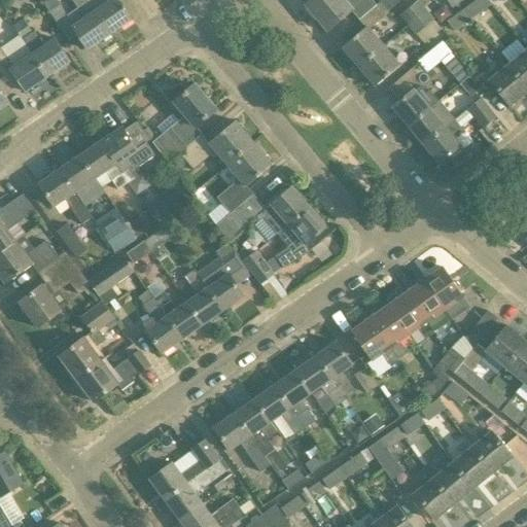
[(110,35),(85,0),(70,0),(76,8),(66,15),(58,3),(47,10),(69,42),(78,36),(88,50),(110,35)]
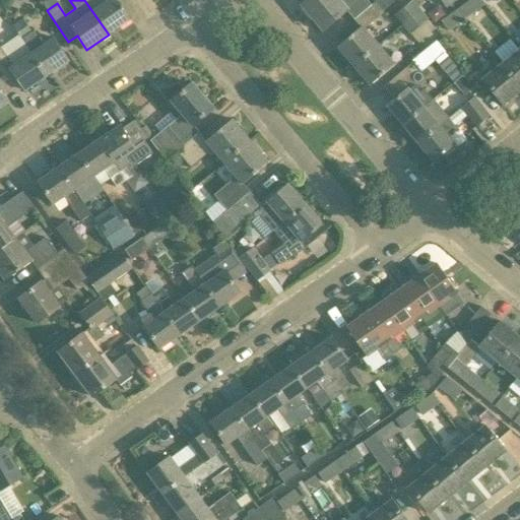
[(84,0),(109,35),(131,19),(117,0),(110,0),(104,4),(101,0),(84,0)]
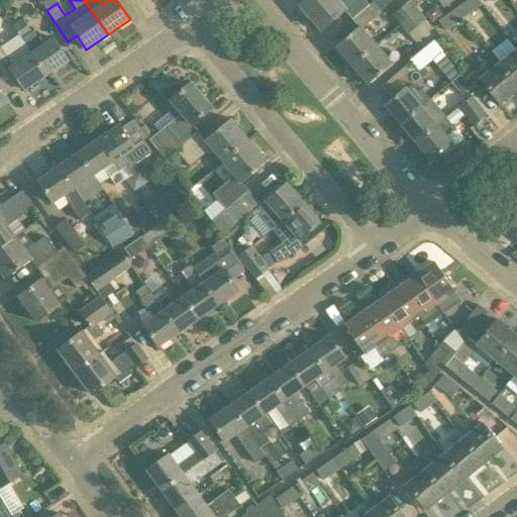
[(305,0),(299,5),(320,30),(344,10),(351,19),(369,5),(364,0),(305,0)]
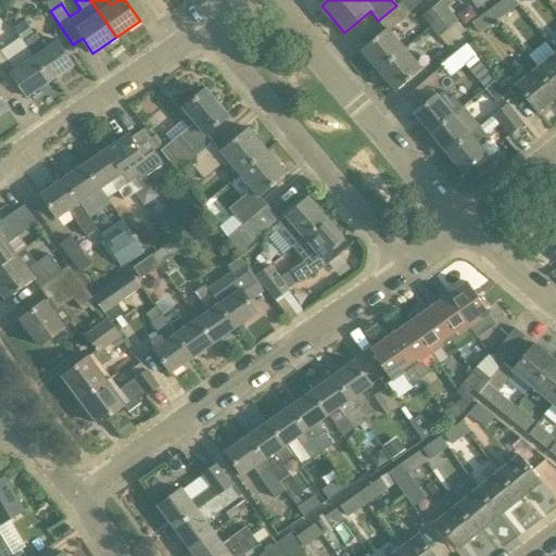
[(422,0),(404,0),(401,3),(408,12),(422,0)]
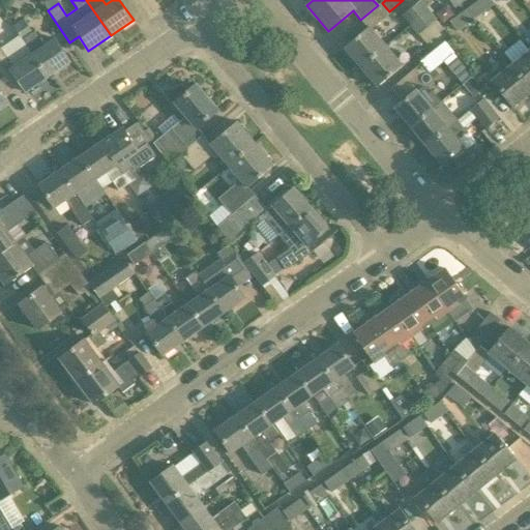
[(420,0),(402,16),(409,25),(428,9),(420,0)]
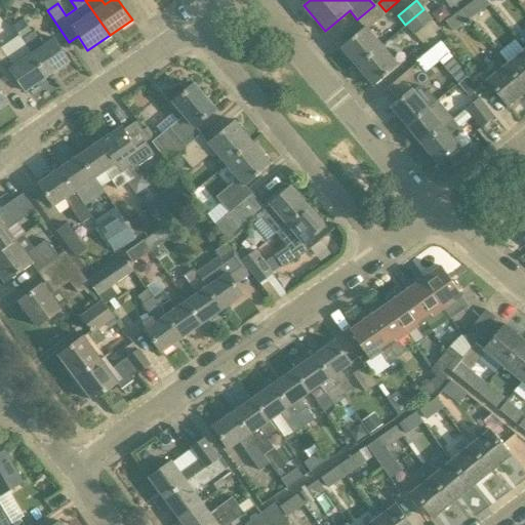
[(472,17),(489,5),(485,0),(473,0),(465,6),(472,17)]
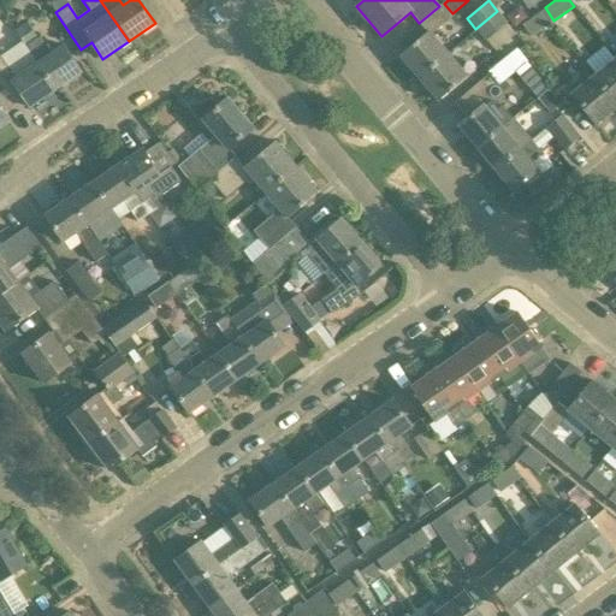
[(514,28),(527,18),(519,7),(505,17),(514,28)]
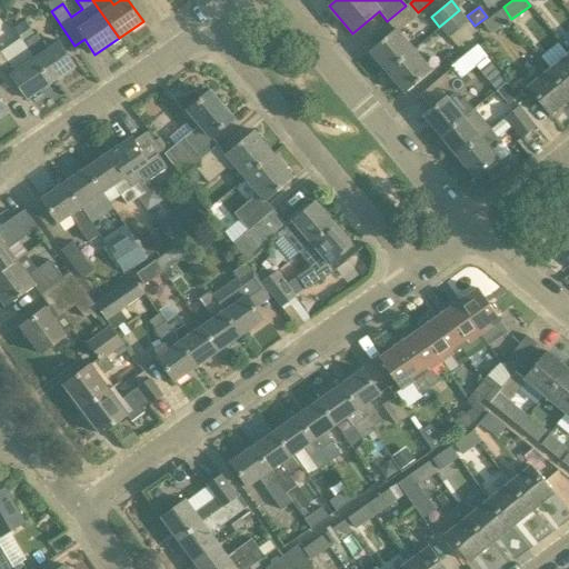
[(468,20),(459,10),(439,27),(449,38),(468,20)]
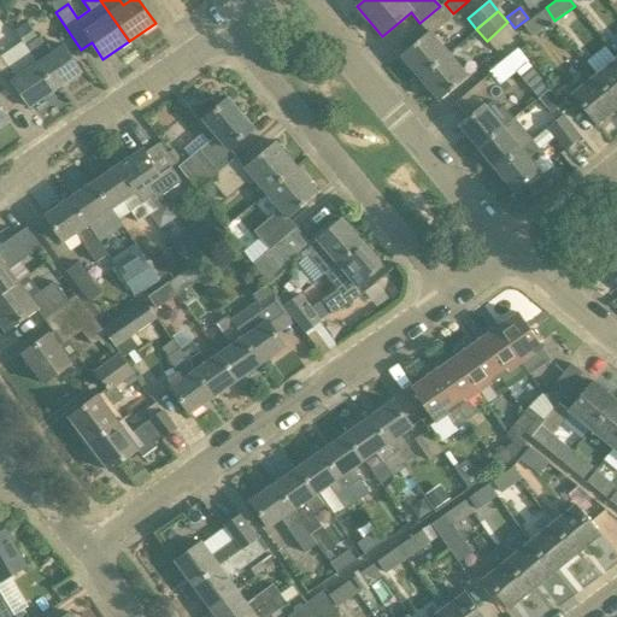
[(532,37),(551,23),(542,12),(523,27),(532,37)]
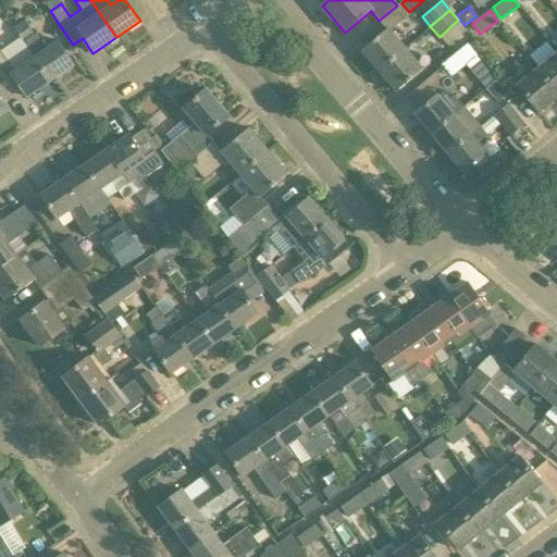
[(51,82),(74,65),(58,41),(46,49),(36,34),(34,35),(21,16),(11,24),(13,27),(51,82)]
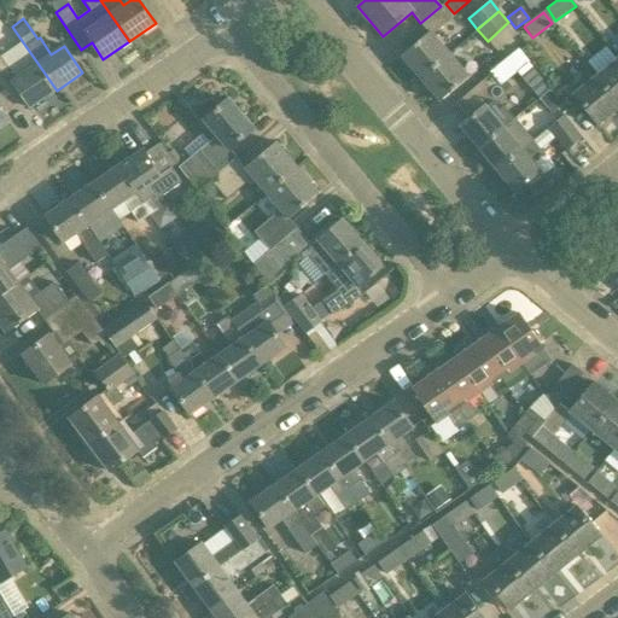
[(15,30),(0,40),(7,52),(0,57),(0,85),(3,89),(12,83),(30,109),(57,91),(15,30)]
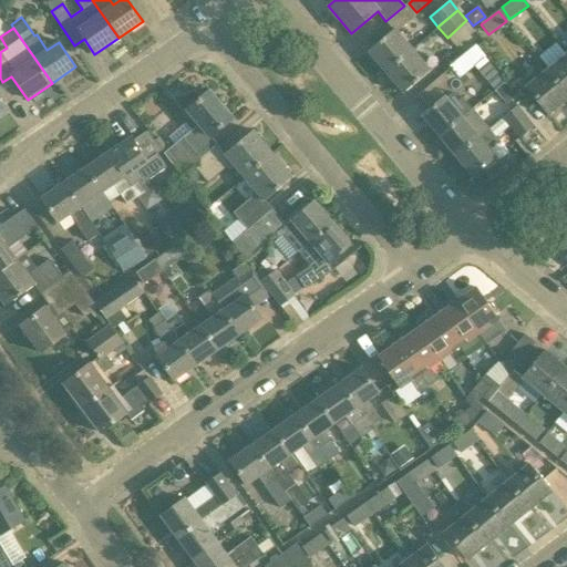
[(384,72),(412,49),(394,29),(367,52),(384,72)]
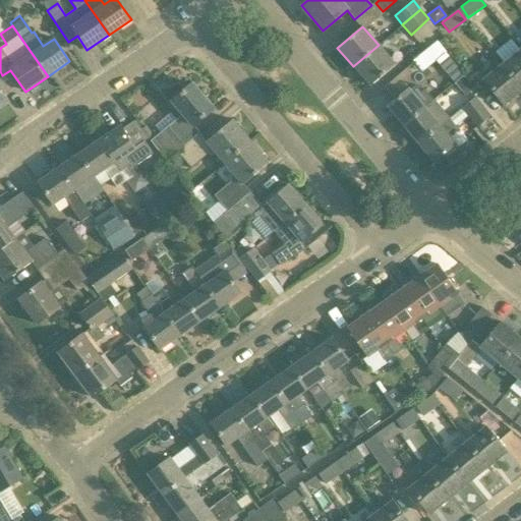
[(421,71),(436,60),(438,59),(446,53),(438,43),(429,49),(413,61),(421,71)]
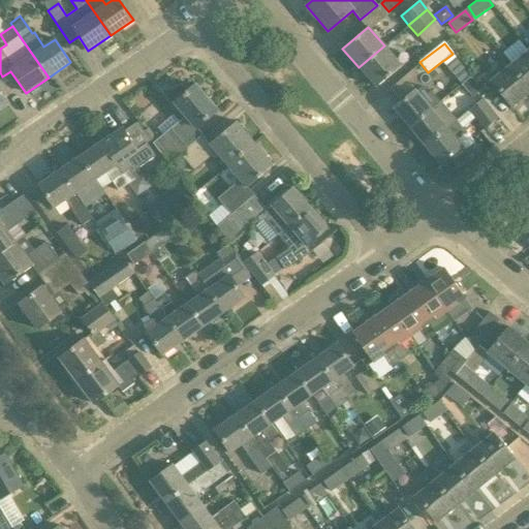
[(384,45),(359,67),(375,87),(401,65),(384,45)]
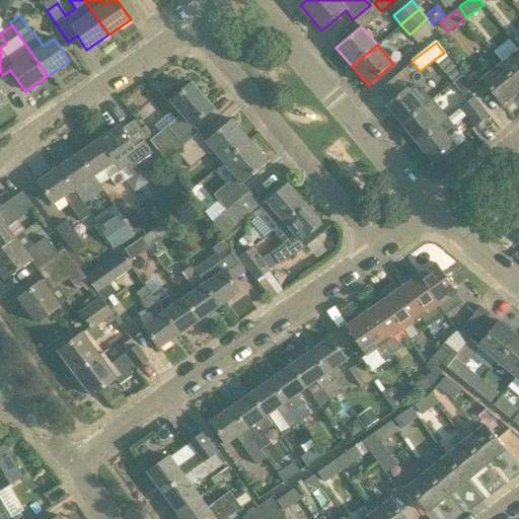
[(500,63),(518,86),(518,48),(500,63)]
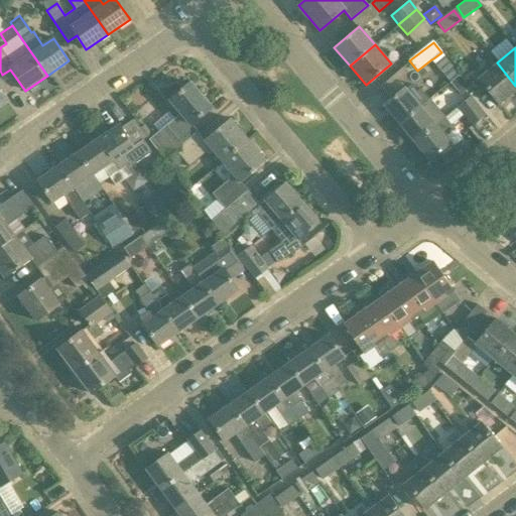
[(515,89),(515,86),(497,62),(478,79),(498,104),(515,89)]
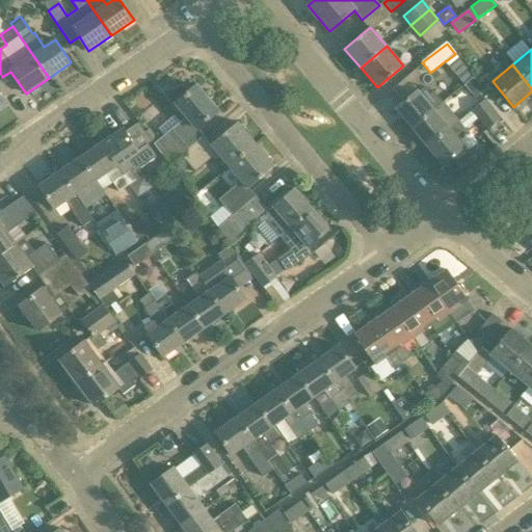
[(0,110),(9,104),(0,90),(0,78),(2,77),(0,73),(0,110)]
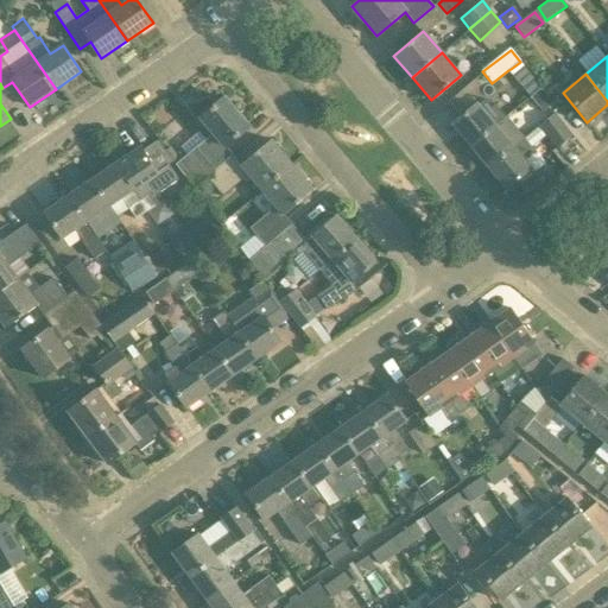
[(542,112),(553,103),(540,88),(530,97),(542,112)]
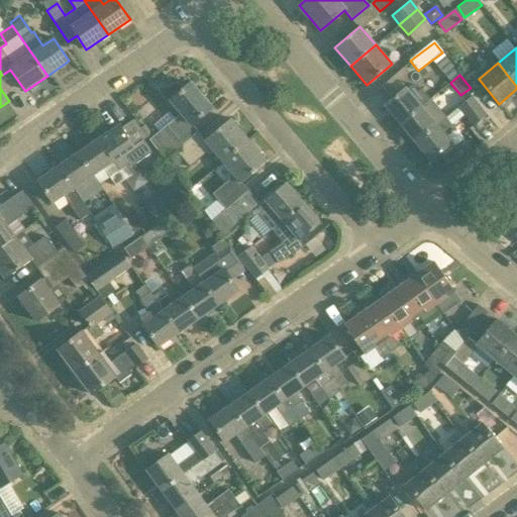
[(182,113),(168,125),(149,140),(165,161),(177,151),(199,132),(199,131),(193,124),(212,107),(191,83),(171,100),(182,113)]
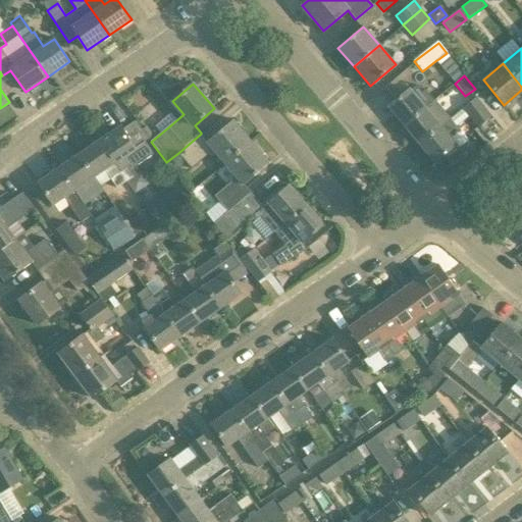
[(387,106),(404,125),(424,108),(433,100),(426,90),(416,98),(409,89),(387,106)]
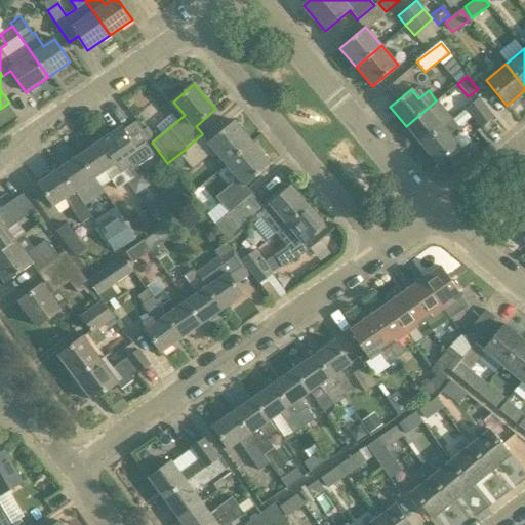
[(494,117),(479,97),(465,110),(480,129),(494,117)]
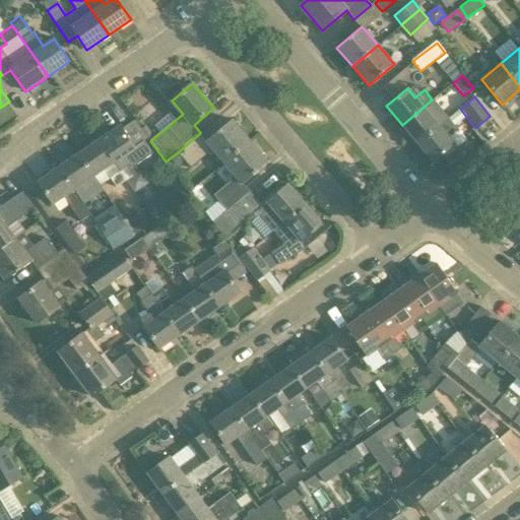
[(402,125),(416,142),(447,118),(432,100),(423,108),(402,125)]
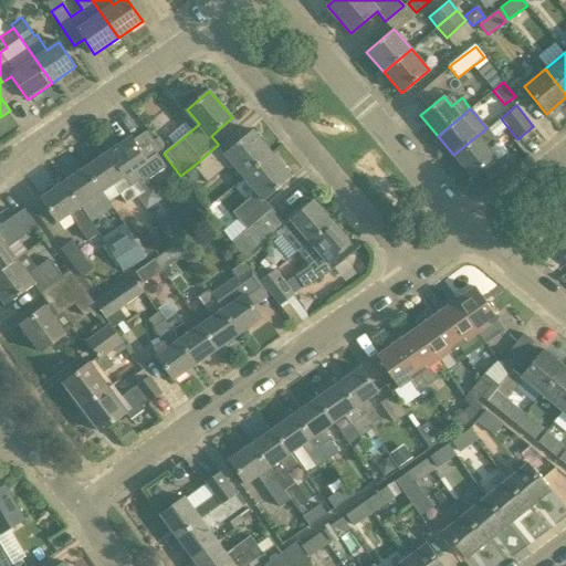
[(489,180),(503,169),(484,146),(494,138),(486,128),(453,155),(471,176),(479,169),(489,180)]
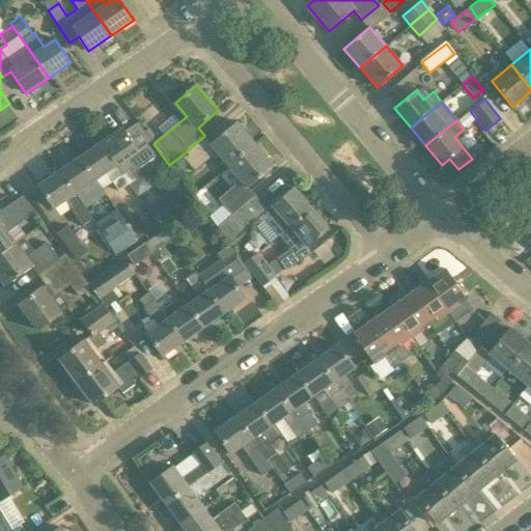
[(211,143),(204,136),(182,156),(194,171),(212,157),(215,161),(219,157),(228,167),(255,144),(236,121),(211,143)]
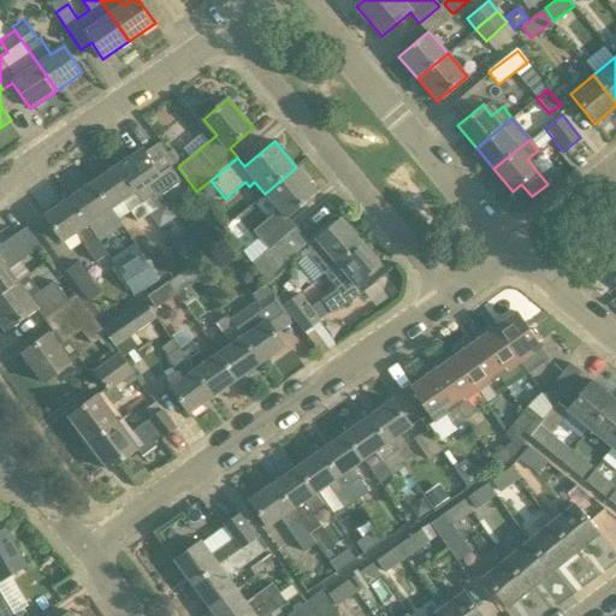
[(118,166),(136,193),(150,214),(161,206),(157,199),(181,182),(170,167),(159,175),(142,149),(118,166)]
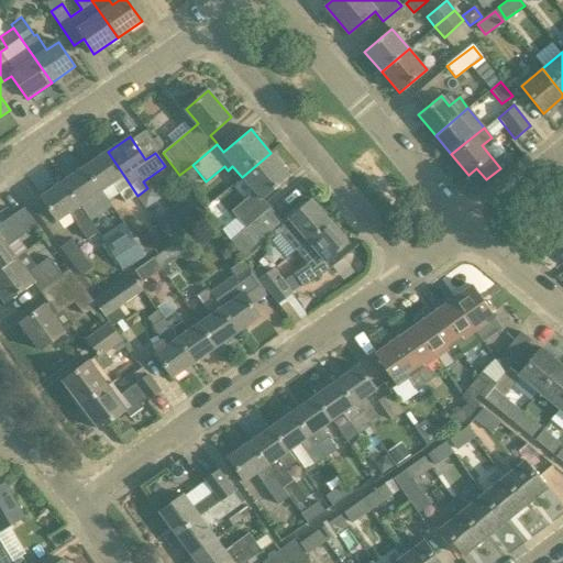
[(86,167),(102,191),(112,184),(125,203),(138,196),(124,176),(108,152),(86,167)]
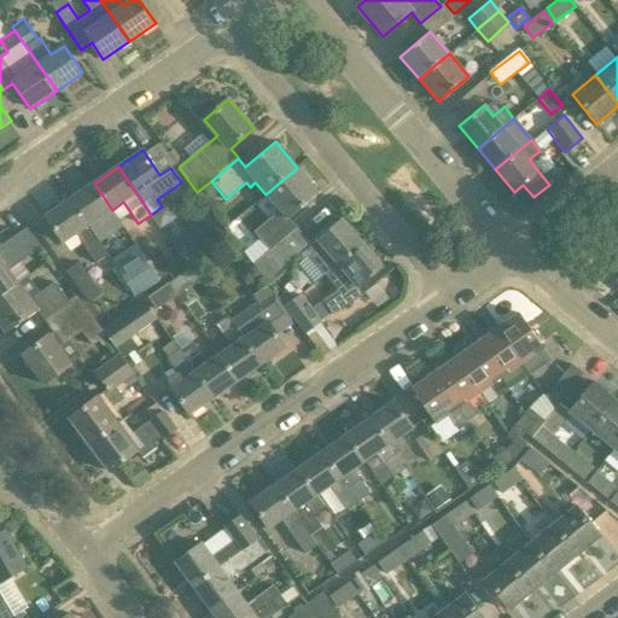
[(297,168),(266,194),(279,210),(254,232),(261,242),(245,255),(252,264),(296,227),(289,219),(319,193),(297,168)]
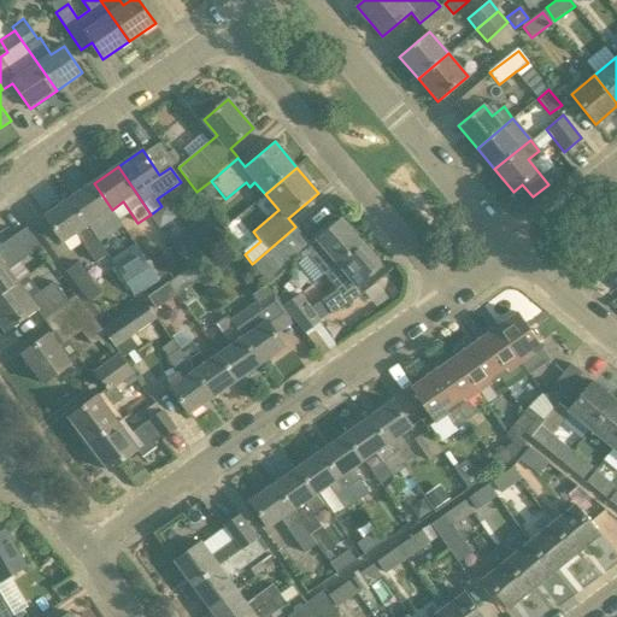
[(70,199),(95,236),(118,221),(111,210),(112,210),(94,183),(70,199)]
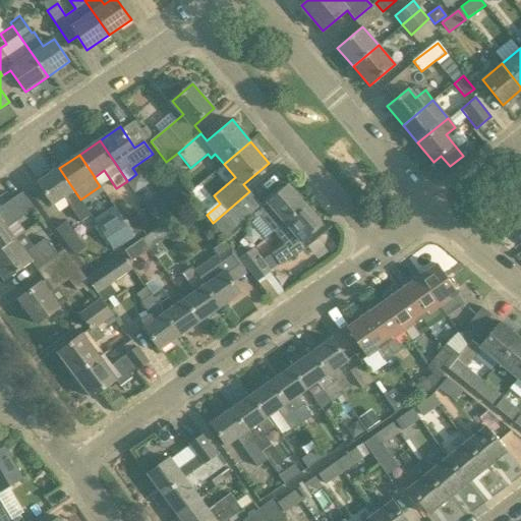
[(80,199),(59,168),(39,182),(54,205),(64,197),(69,206),(80,222),(91,215),(80,199)]
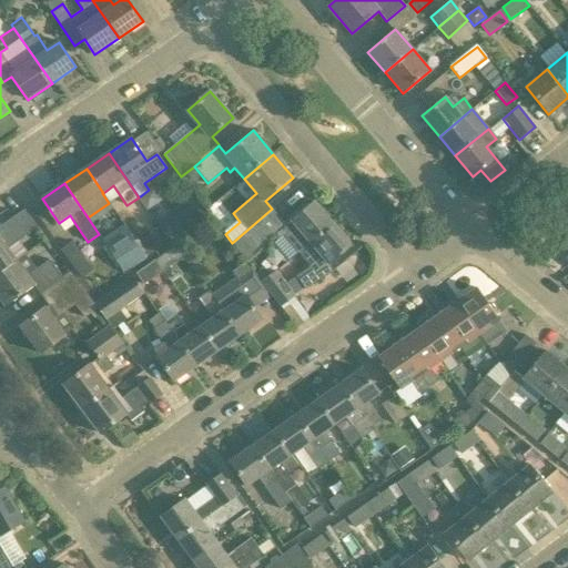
[(192,198),(172,213),(186,232),(206,216),(192,198)]
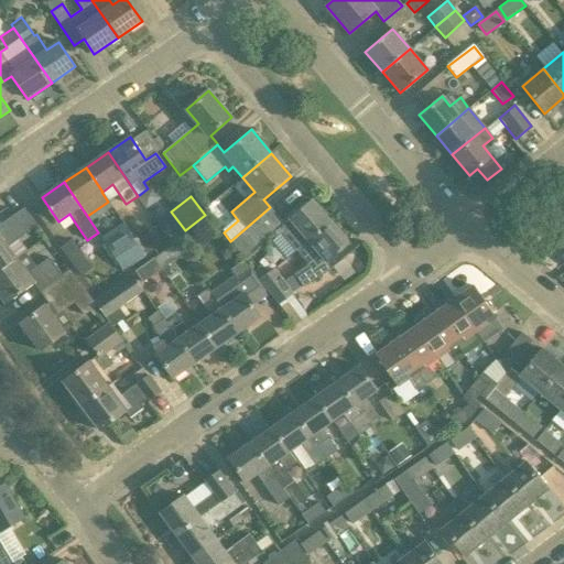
[(296,251),(331,223),(312,201),(283,224),(270,207),(230,241),(245,260),(275,234),(274,232),(278,229),(296,251)]
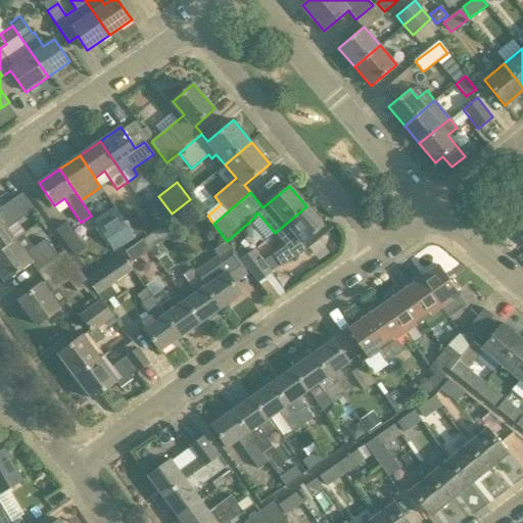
[(15,239),(8,229),(36,209),(24,193),(0,209),(0,251),(24,235),(22,234),(15,239)]
